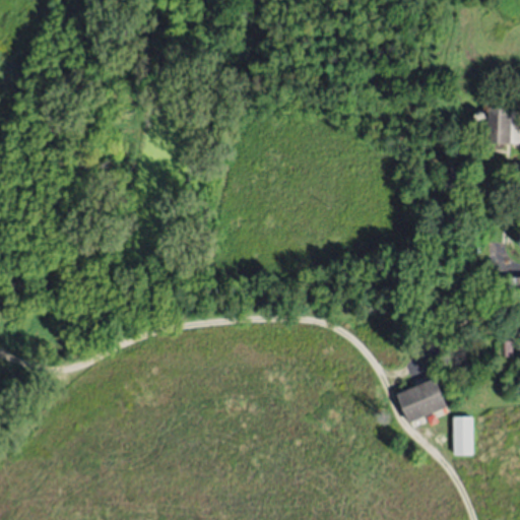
[(512,110),(511,143),(488,142),(489,110),(512,110)]
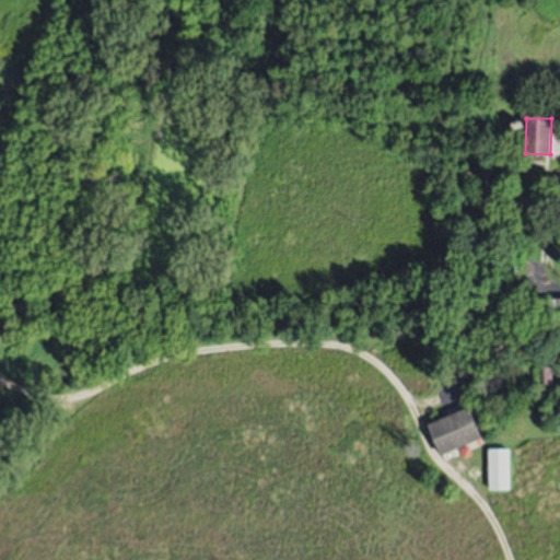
[(558,182),(548,182),(548,173),(558,173),(558,182)]
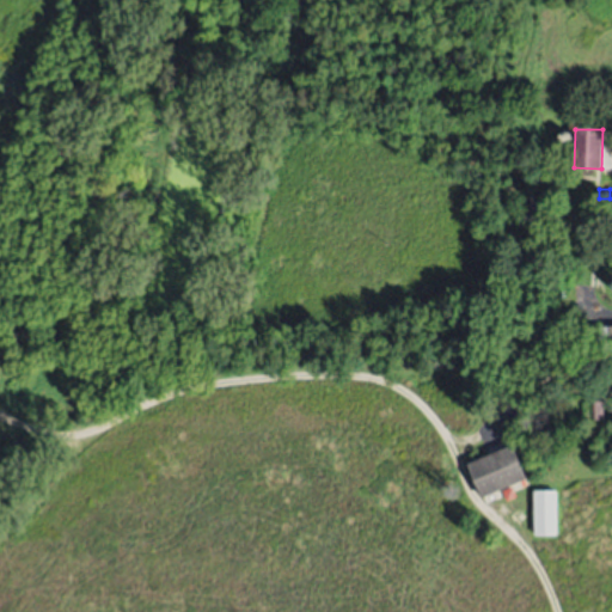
[(611,371),(610,372),(609,356),(591,357),(591,326),(611,325),(611,371)]
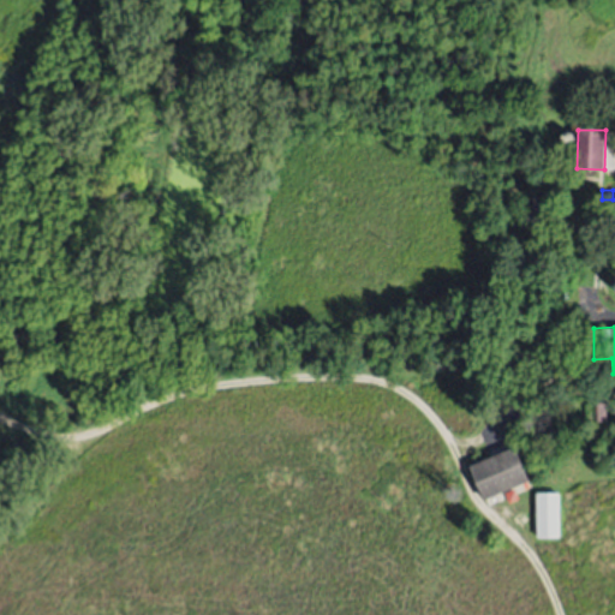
[(605,402),(605,421),(593,422),(592,404),(605,402)]
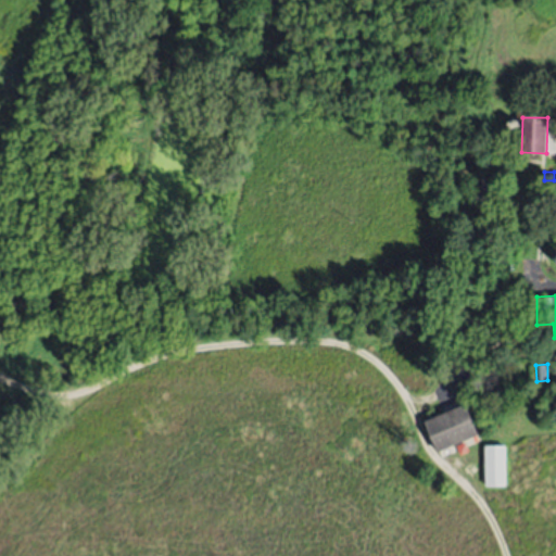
[(479,434),(437,452),(424,420),(466,403),(479,434)]
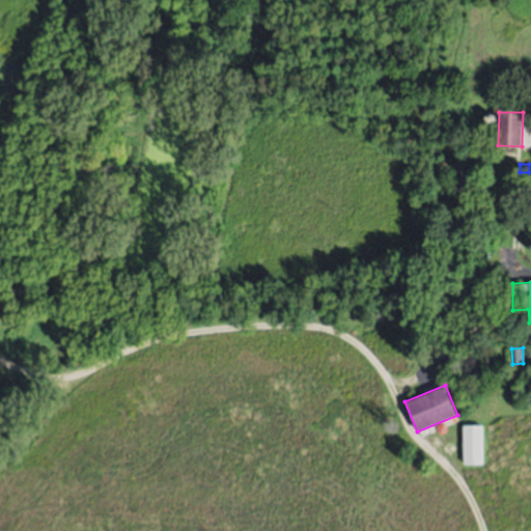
[(463,425),(482,425),(482,465),(463,465),(463,425)]
